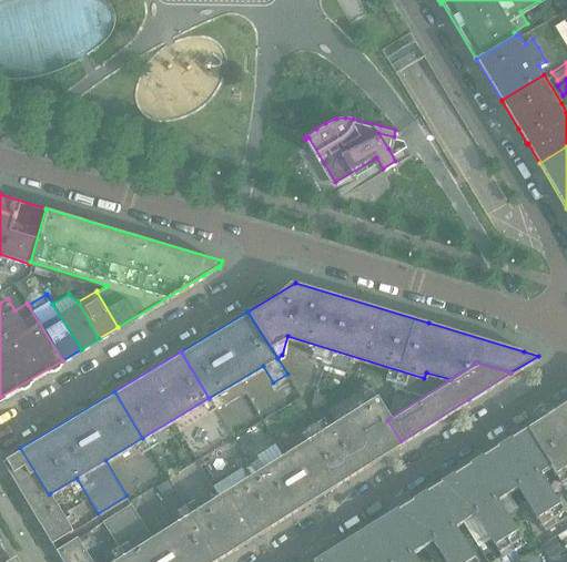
[(401,441),(387,420),(388,419),(373,395),(334,420),(324,404),(311,412),(315,420),(347,476),(401,441)]
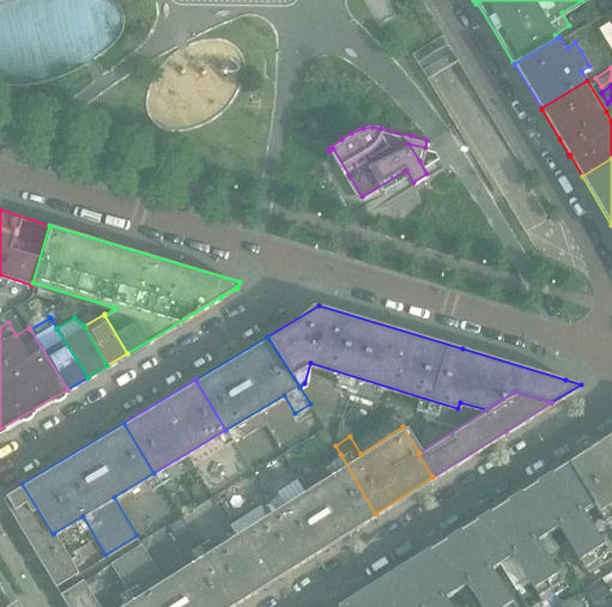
[(611,498),(611,432),(567,461),(606,523),(609,521),(599,508),(611,498)]
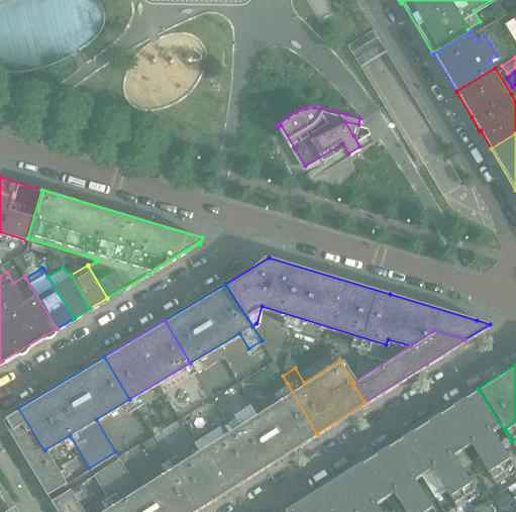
[(278,373),(265,381),(272,392),(285,384),(278,373)]
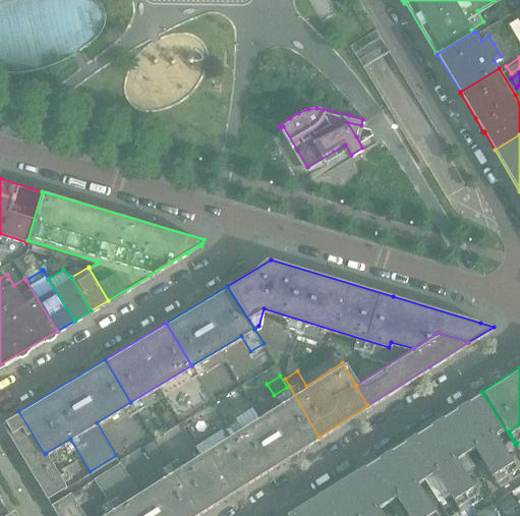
[(260,473),(319,437),(289,386),(263,403),(267,411),(240,427),(236,420),(229,424),(260,473)]
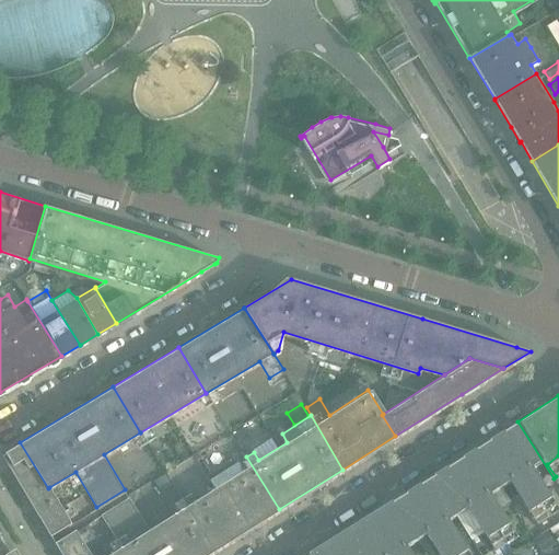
[(554,478),(517,421),(476,448),(508,498),(509,498),(500,485),(510,478),(535,520),(558,506),(544,484),(554,478)]
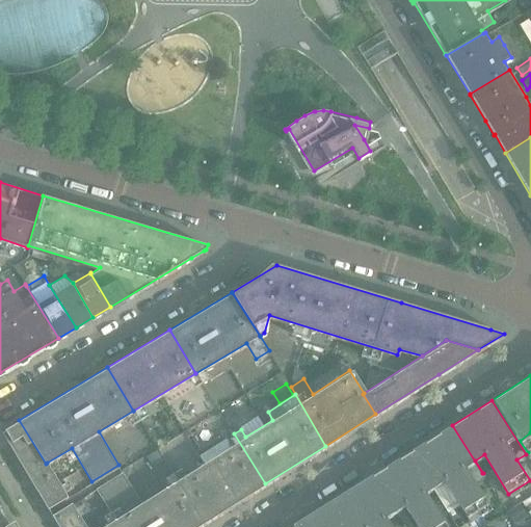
[(67,495),(47,463),(46,464),(19,420),(1,430),(47,506),(67,495)]
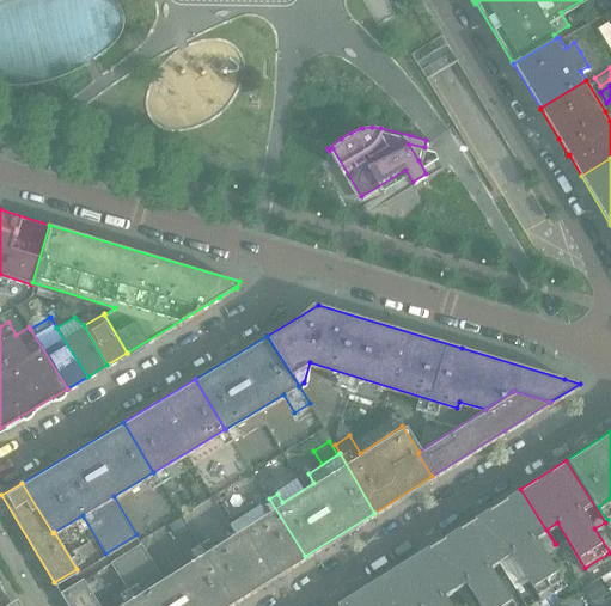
[(545,551),(555,544),(520,489),(474,518),(514,581),(524,574),(539,597),(564,581),(545,551)]
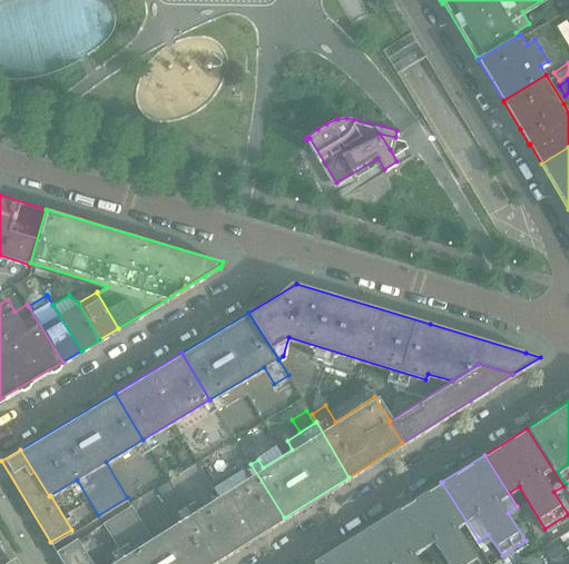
[(284,517),(251,464),(245,456),(238,462),(247,477),(189,514),(218,558),(284,517)]
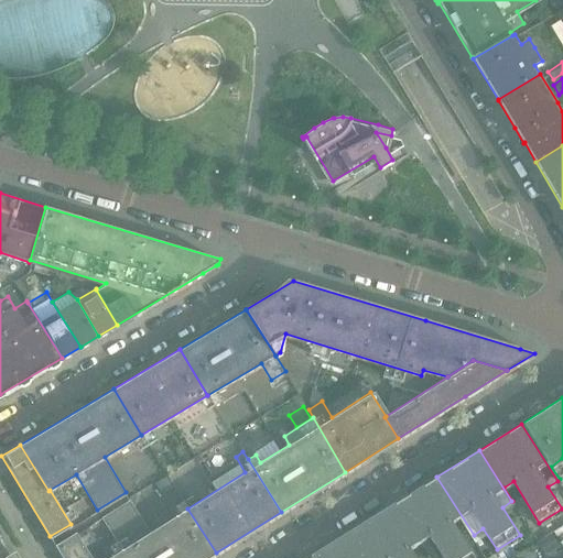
[(172,484),(164,473),(153,480),(161,491),(172,484)]
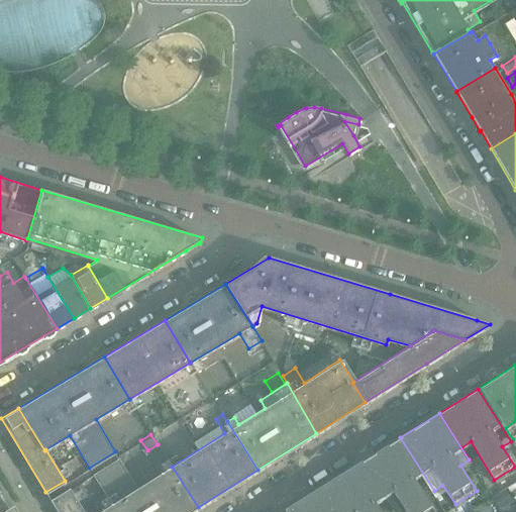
[(435,511),(414,478),(420,474),(432,492),(434,491),(400,437),(362,462),(384,496),(393,511),(394,511),(399,511),(404,509),(406,511),(435,511)]
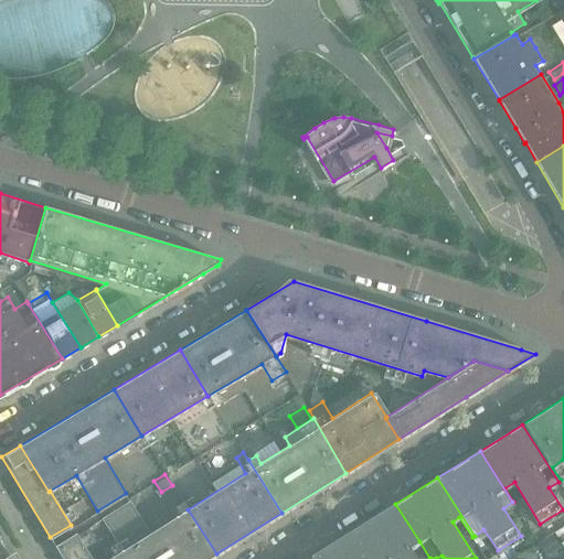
[(125,558),(208,558),(216,554),(188,509),(150,533),(129,498),(100,516),(123,550),(120,551),(124,557),(125,558)]
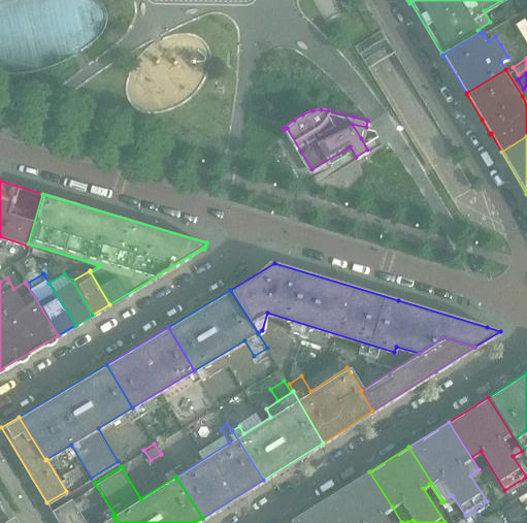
[(399,522),(401,522),(392,507),(369,471),(330,496),(346,522),(399,522)]
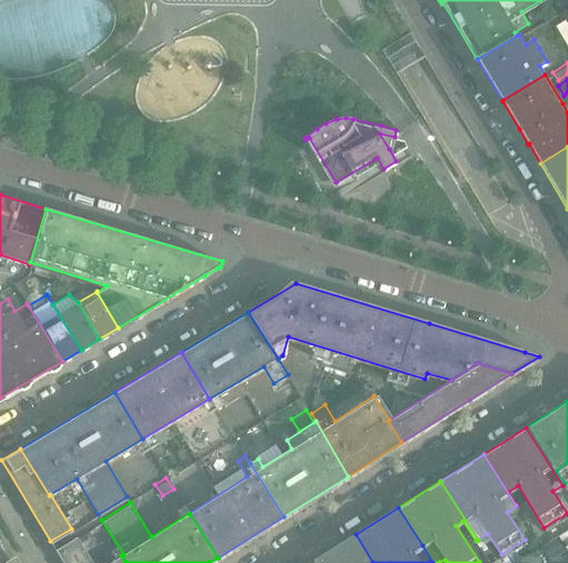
[(567,526),(558,534),(560,539),(567,533),(567,526)]
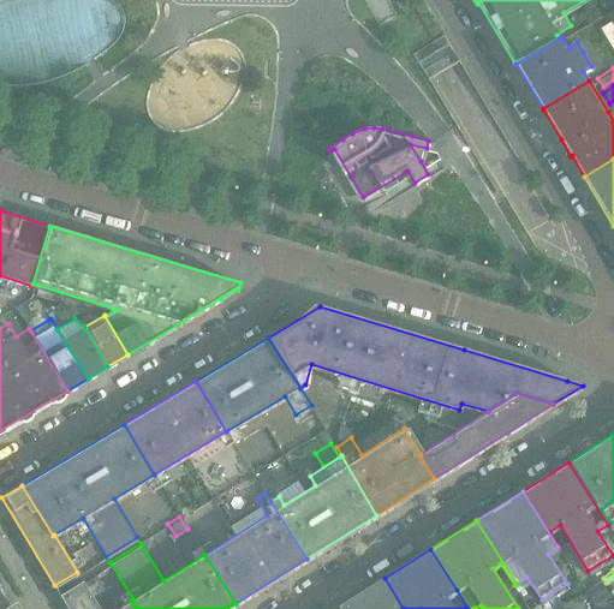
[(403,608),(385,578),(341,605),(343,608),(403,608)]
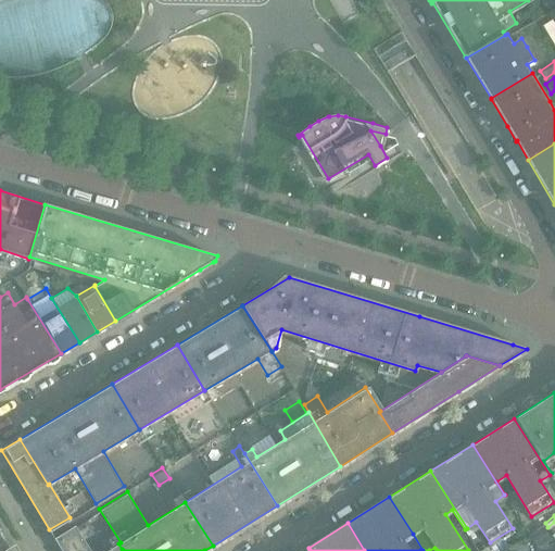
[(90,550),(74,524),(54,537),(62,550),(90,550)]
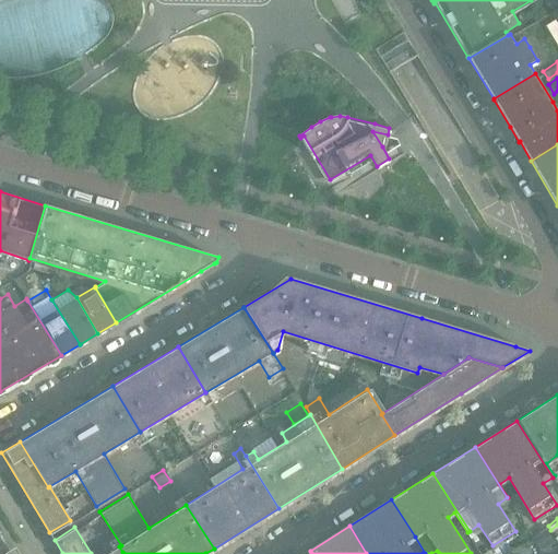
[(554,538),(546,527),(531,537),(539,547),(554,538)]
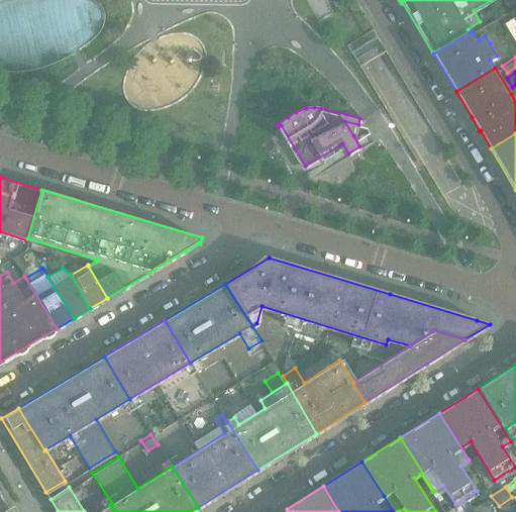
[(0,511),(3,511),(9,509),(0,494),(0,511)]
